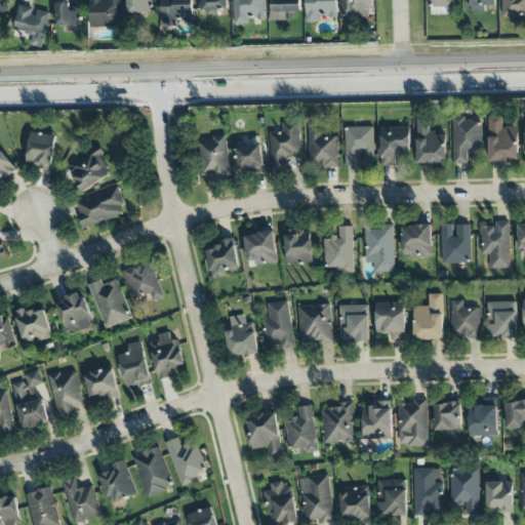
[(0,0),(0,14),(8,9),(2,0),(0,0)]
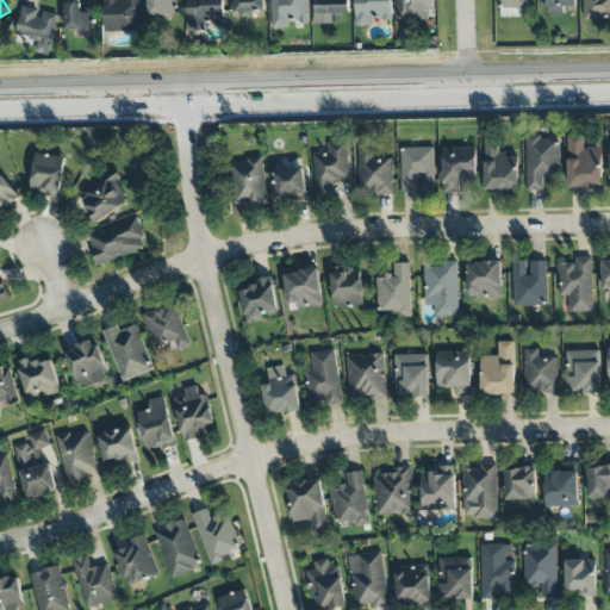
[(103,0),(105,32),(141,31),(139,0),(103,0)]
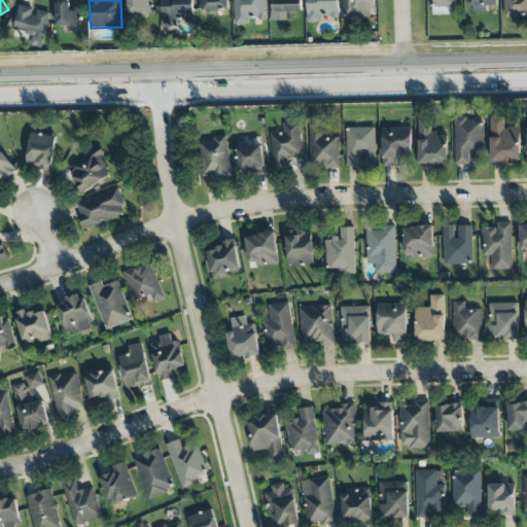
[(128,0),(129,13),(151,12),(151,0),(128,0)]
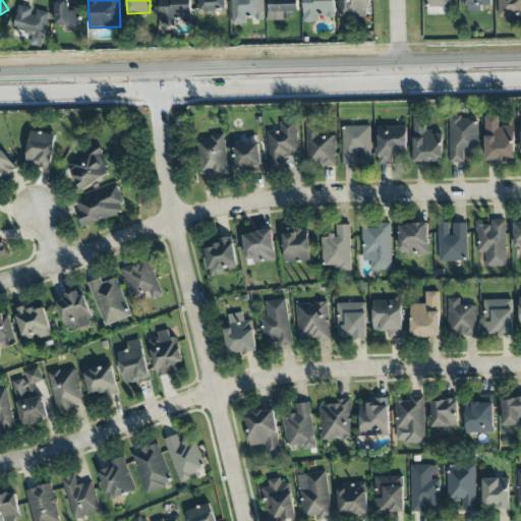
[(191,0),(160,0),(160,25),(174,26),(174,17),(191,17),(191,0)]
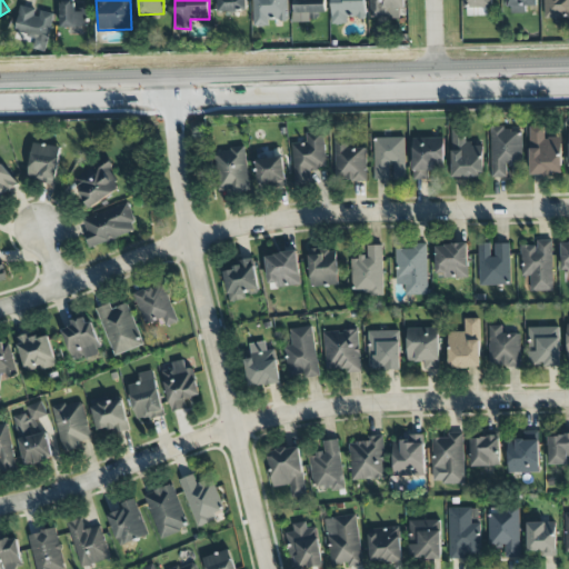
[(247,12),(247,0),(216,0),(216,12),(247,12)]
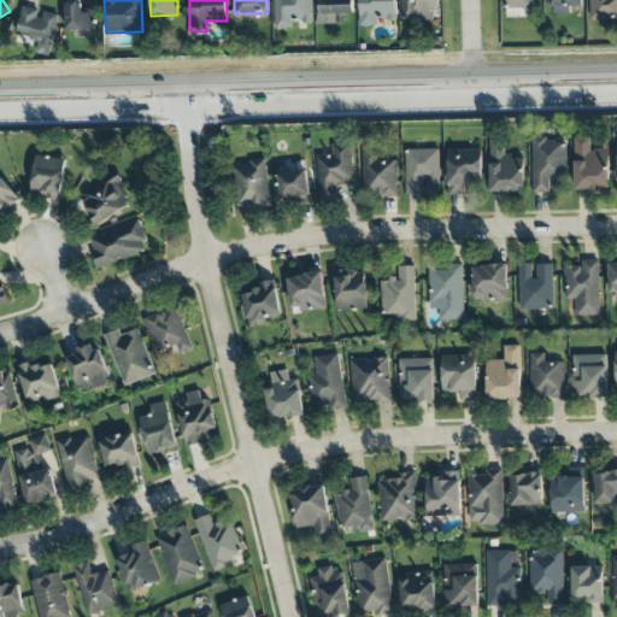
[(311,0),(274,0),(275,28),(291,28),(291,22),(311,22),(311,0)]
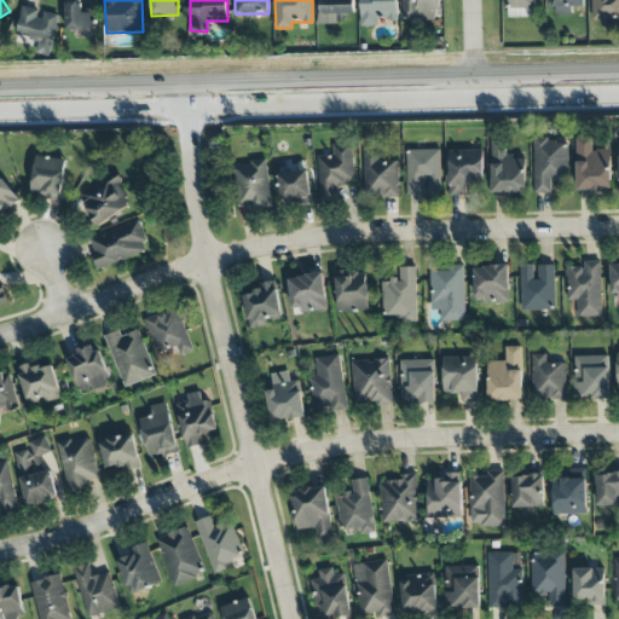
[(352,0),(319,0),(320,24),(353,23),(352,0)]
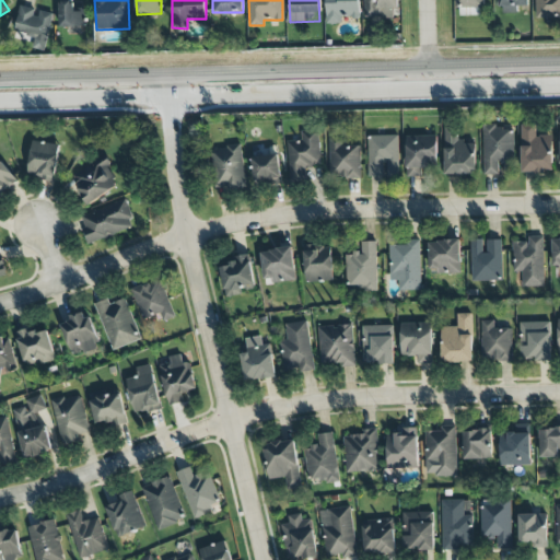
[(326,0),(326,23),(341,24),(341,18),(359,18),(359,0),(326,0)]
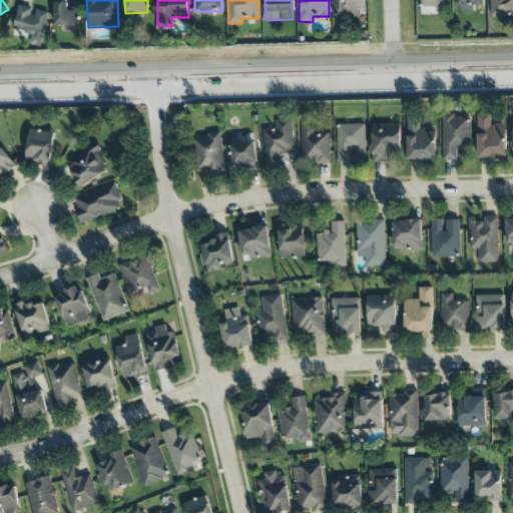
[(333,0),(334,17),(360,16),(360,8),(365,7),(365,0),(333,0)]
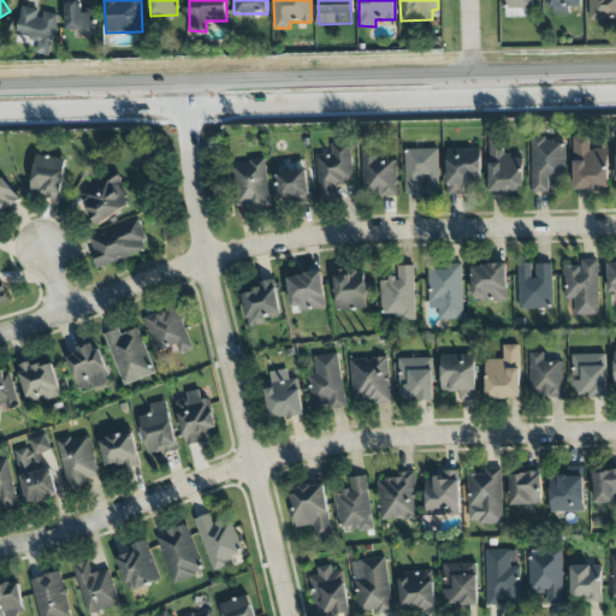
[(502,0),(503,17),(537,17),(537,0),(502,0)]
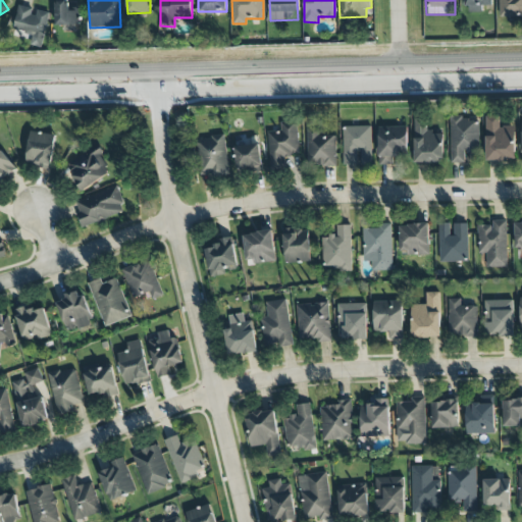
[(492,5),(491,0),(463,0),(464,12),(481,12),(481,6),(492,5)]
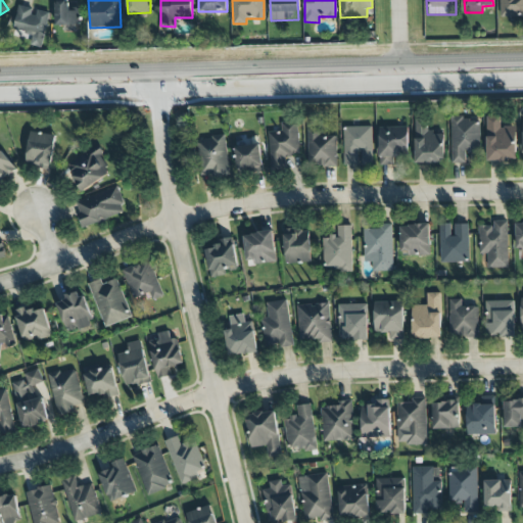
[(522,0),(500,0),(500,16),(522,16),(522,0)]
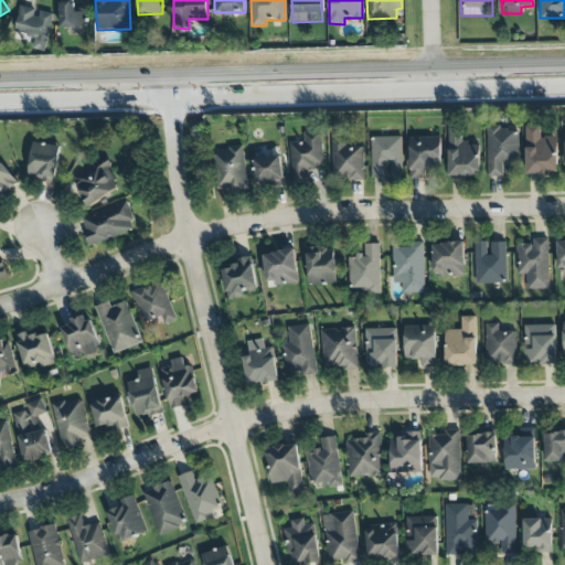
[(75,1),(60,1),(61,28),(86,27),(86,8),(75,8),(75,1)]
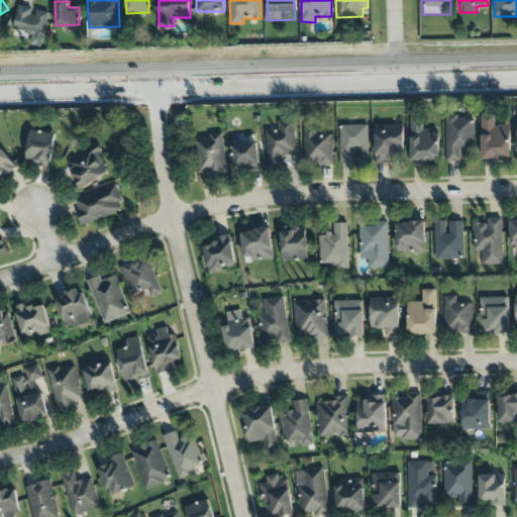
[(17,6),(13,29),(44,35),(48,12),(17,6)]
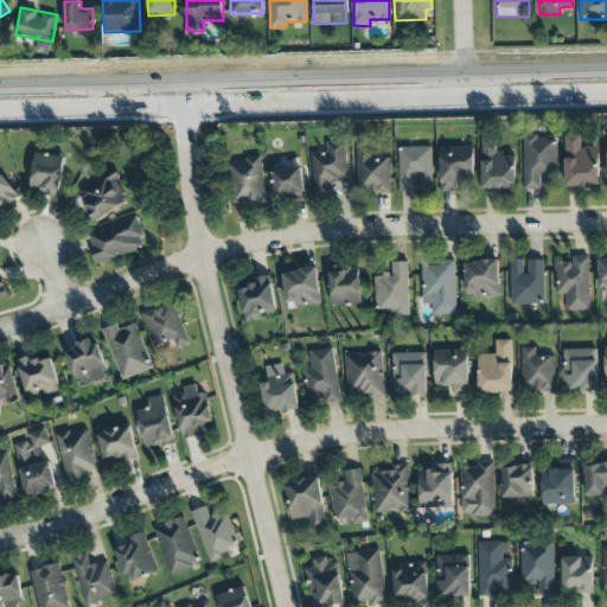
[(581,134),(564,135),(566,187),(599,187),(598,146),(581,146),(581,134)]
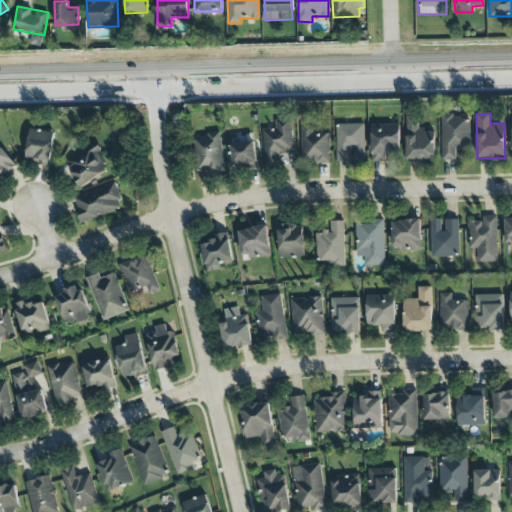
[(470,147),(469,115),(441,116),(442,159),(455,159),(455,148),(470,147)]
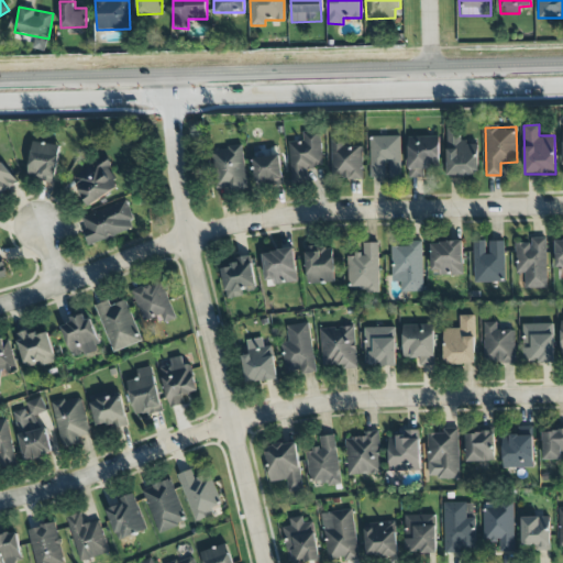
[(478,175),(478,142),(460,143),(460,128),(446,128),(448,176),(478,175)]
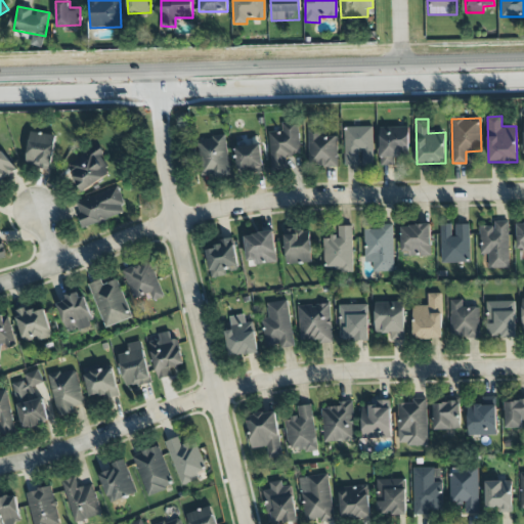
[(300,154),(298,122),(281,122),(281,131),(269,132),(270,170),(292,169),(292,155),(300,154)]
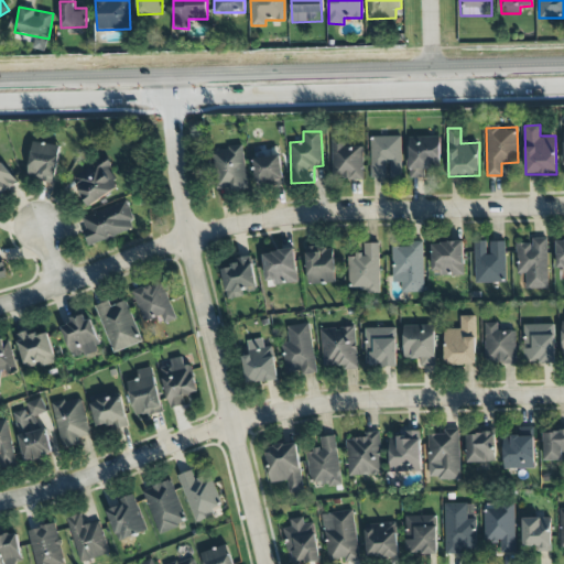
[(441,169),(440,136),(408,137),(409,177),(424,177),(424,169),(441,169)]
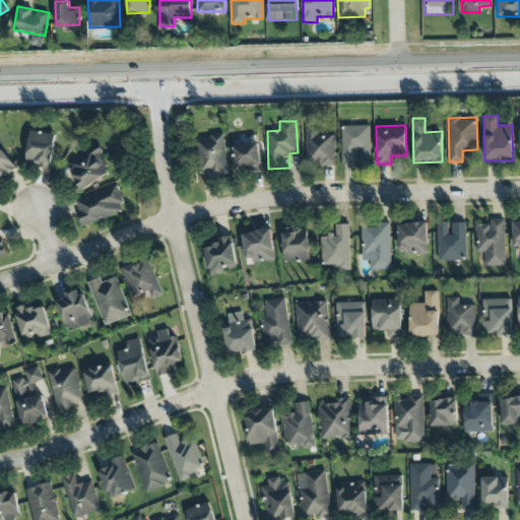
[(341,164),(370,164),(370,126),(341,126),(341,164)]
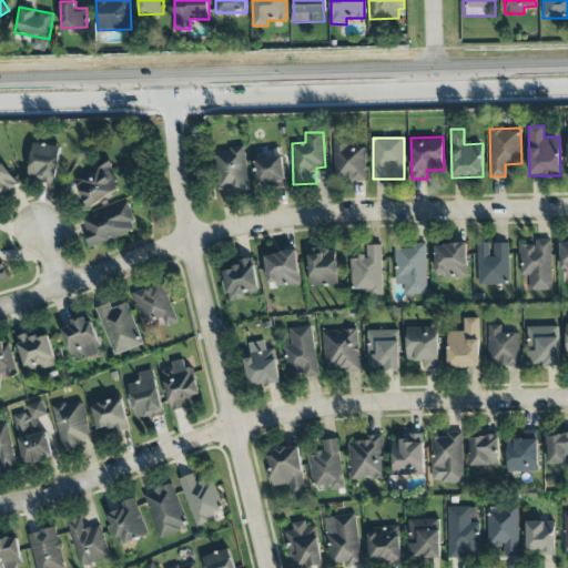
[(347,148),(347,139),(333,139),(334,181),(365,180),(365,146),(347,148)]
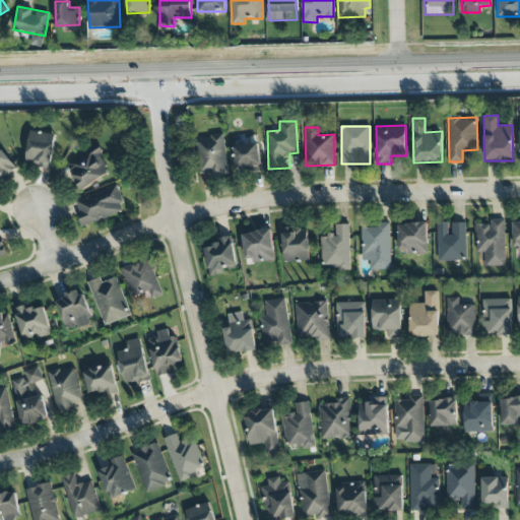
[(25,163),(51,167),(56,134),(29,130),(25,163)]
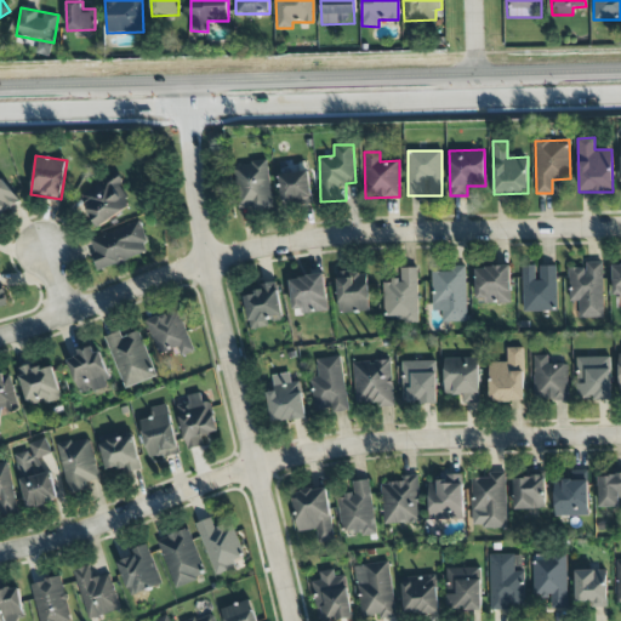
[(267,161),(233,164),(238,210),(272,208),(267,161)]
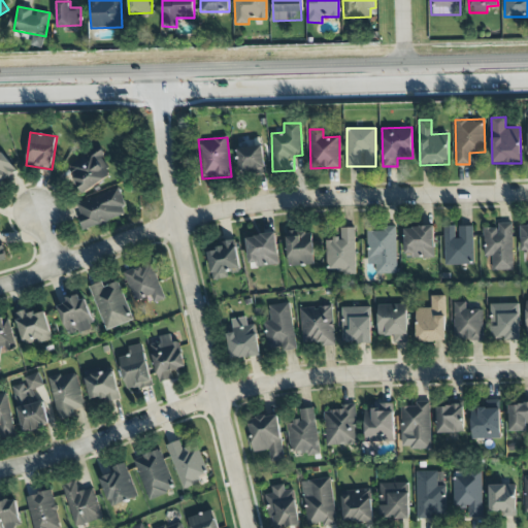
[(84,193),(111,174),(99,158),(104,154),(99,145),(66,167),(84,193)]
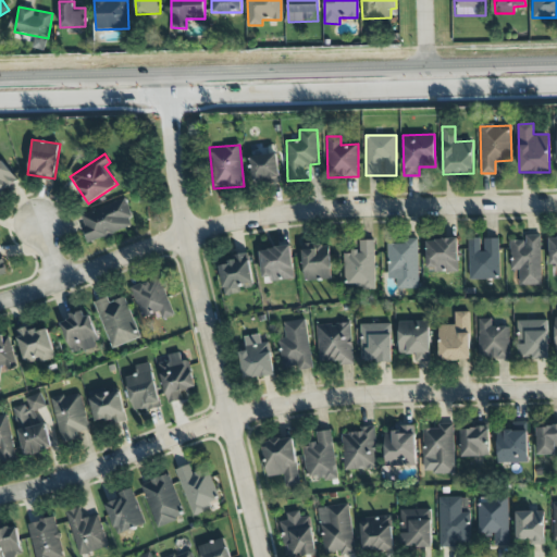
[(277,153),(251,155),(254,185),(280,183),(277,153)]
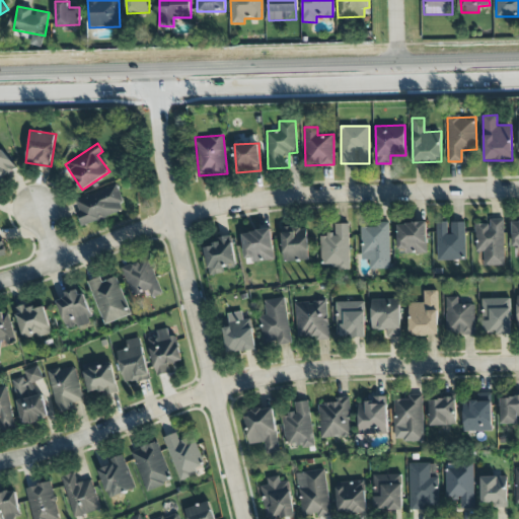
[(0,179),(15,167),(0,150),(0,179)]
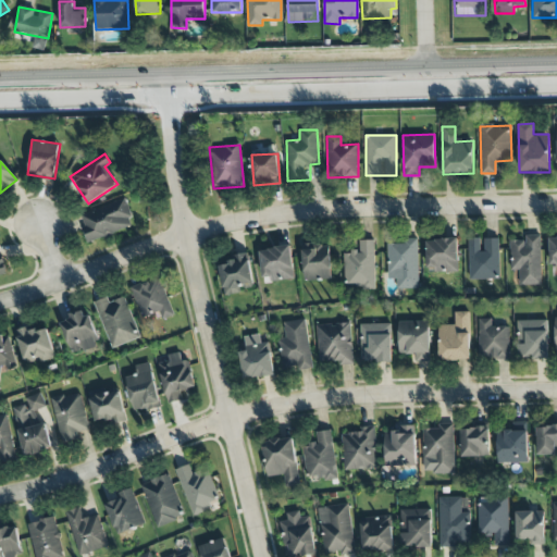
[(131,226),(127,219),(132,217),(124,198),(78,215),(89,243),(131,226)]
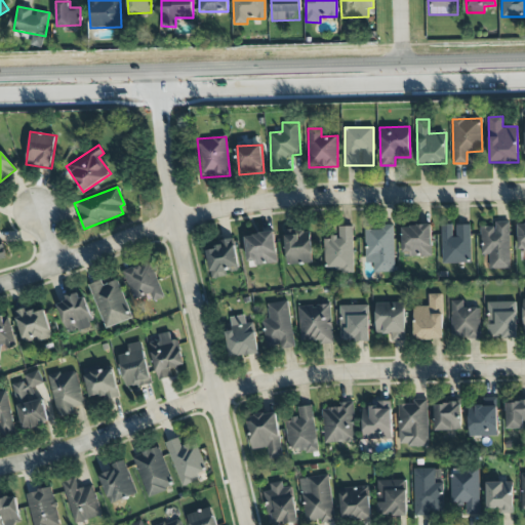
[(509,221),(494,221),(495,226),(480,227),(481,255),(488,254),(489,269),(511,268),(509,221)]
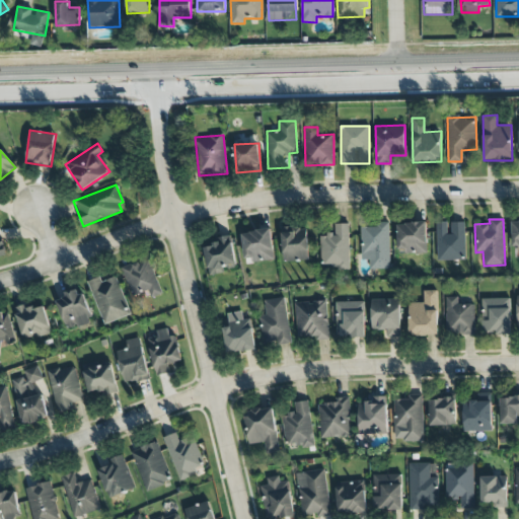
[(464,222),(449,222),(449,221),(436,222),(437,261),(465,260),(464,222)]
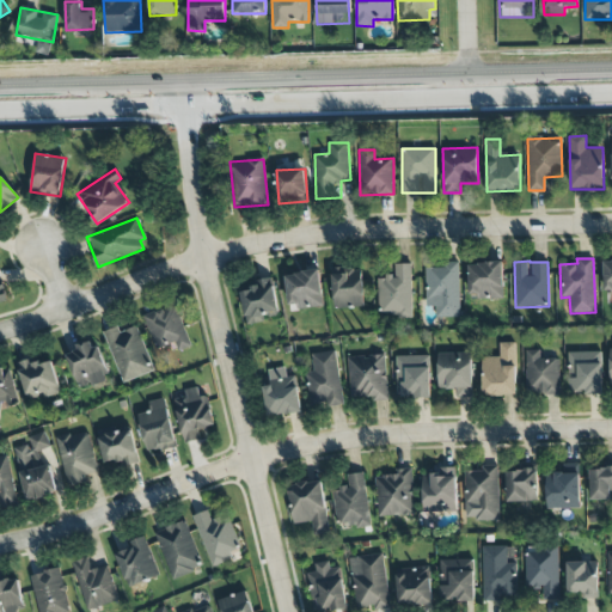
[(469,293),(477,293),(477,299),(503,298),(502,262),(467,263),(469,293)]
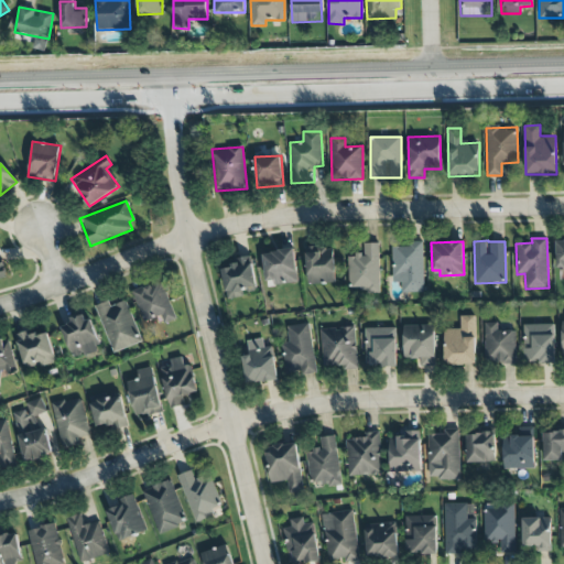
[(379,242),(364,243),(364,255),(348,255),(349,291),(379,291),(379,242)]
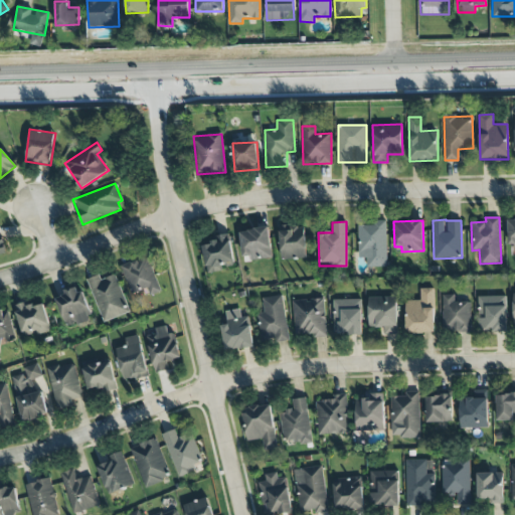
[(367,267),(386,267),(385,222),(358,223),(358,258),(366,258),(367,267)]
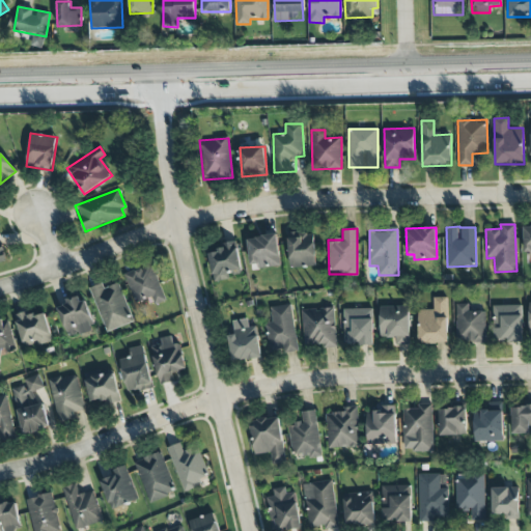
[(288,233),(289,268),(315,267),(314,232),(288,233)]
